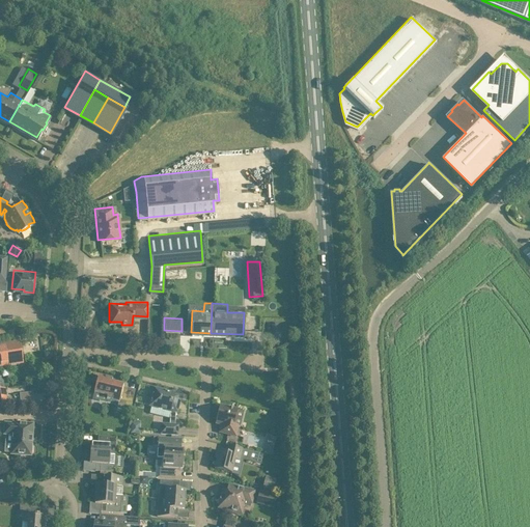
[(18,339),(0,341),(0,361),(21,359),(18,339)]
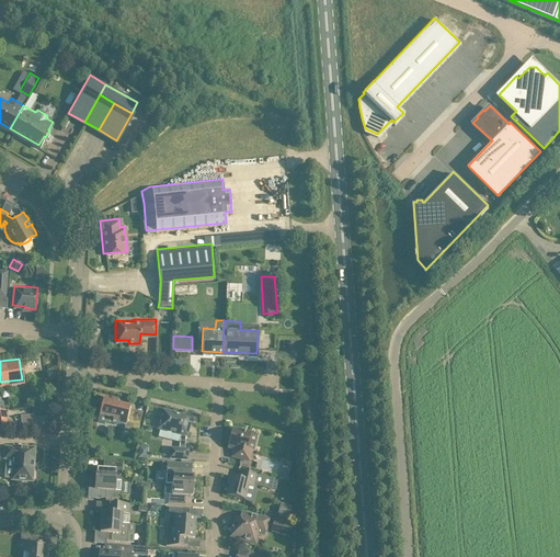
[(123,428),(136,431),(138,421),(126,418),(129,404),(117,400),(117,397),(103,394),(99,411),(112,415),(112,419),(124,421),(123,428)]
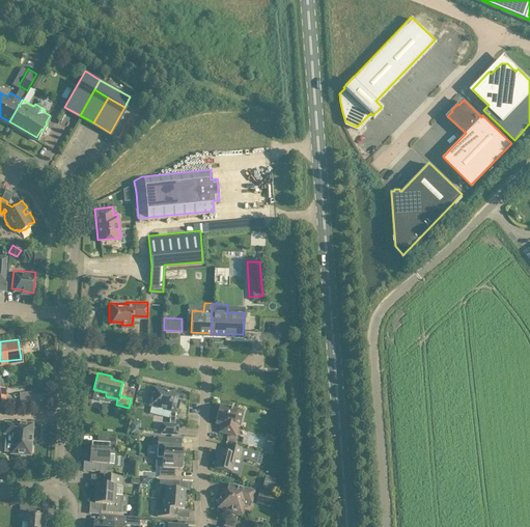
[(177,410),(175,409),(178,398),(176,397),(177,393),(173,392),(174,391),(154,386),(149,403),(170,408),(169,421),(161,421),(160,431),(176,432),(177,410)]
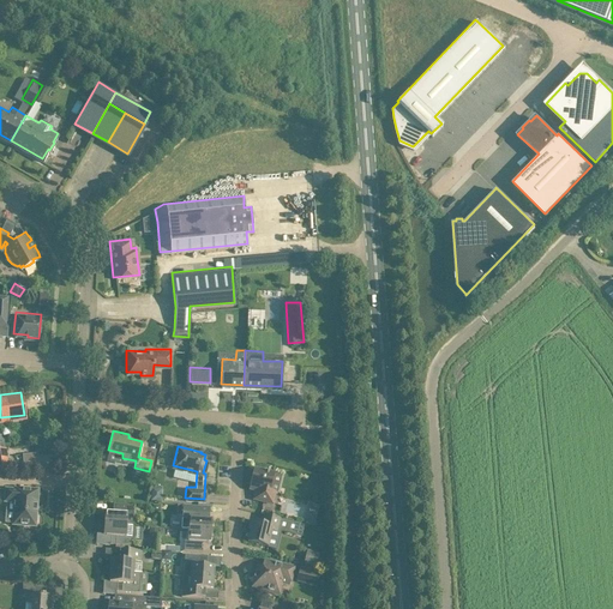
[(53,448),(22,448),(22,460),(53,460),(53,448)]
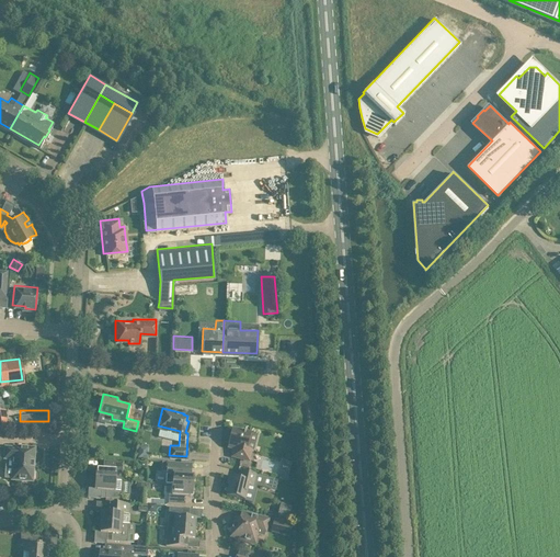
[(231,424),(227,443),(233,445),(231,453),(242,456),(248,457),(251,446),(247,445),(250,430),(247,429),(246,427),(241,425),(239,427),(231,424)]
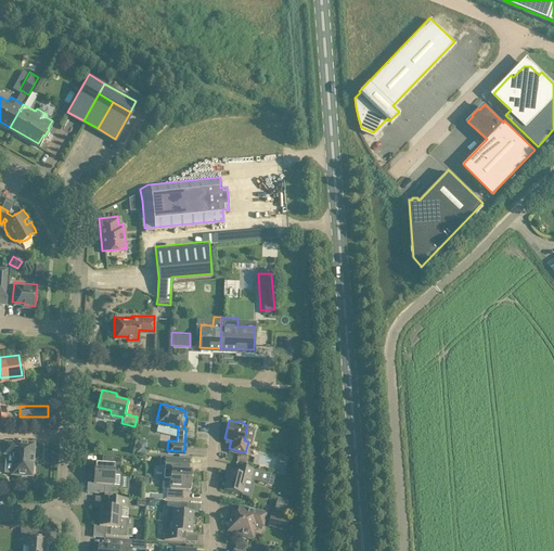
[(145,439),(136,438),(136,450),(144,450),(145,439)]
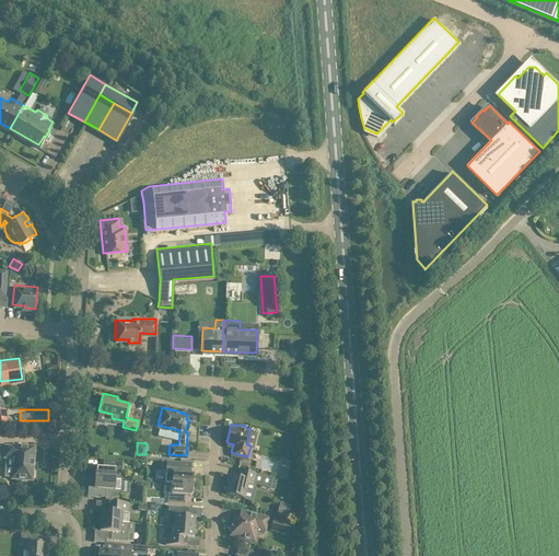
[(4,443),(4,454),(13,454),(11,475),(31,476),(33,444),(22,443),(13,443),(13,444),(4,443)]
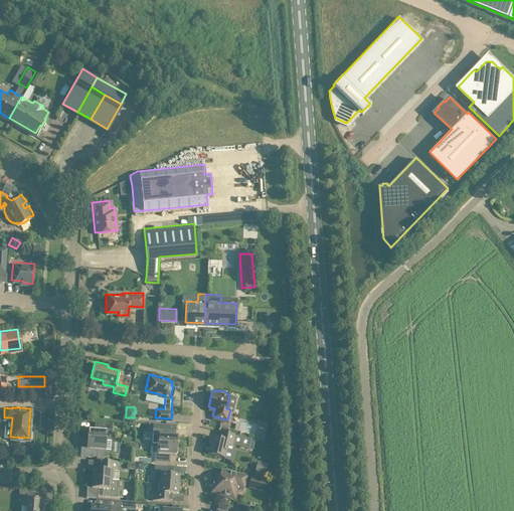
[(264,438),(268,419),(261,418),(257,436),(264,438)]
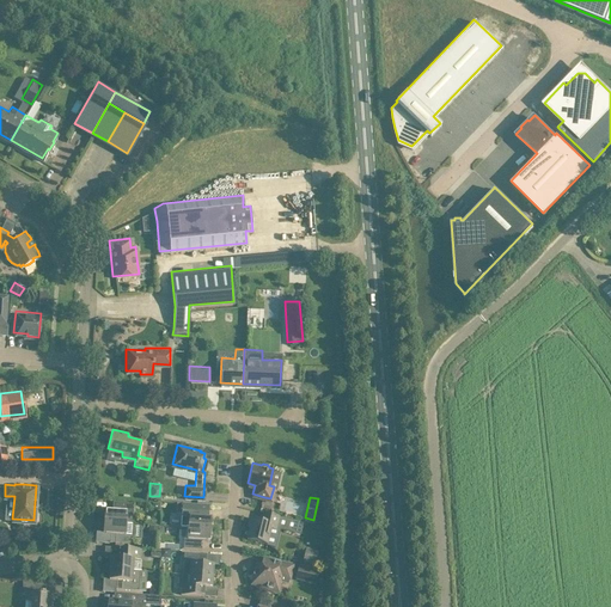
[(104,507),(103,517),(132,520),(134,520),(134,509),(132,509),(133,500),(112,498),(111,507),(104,507)]
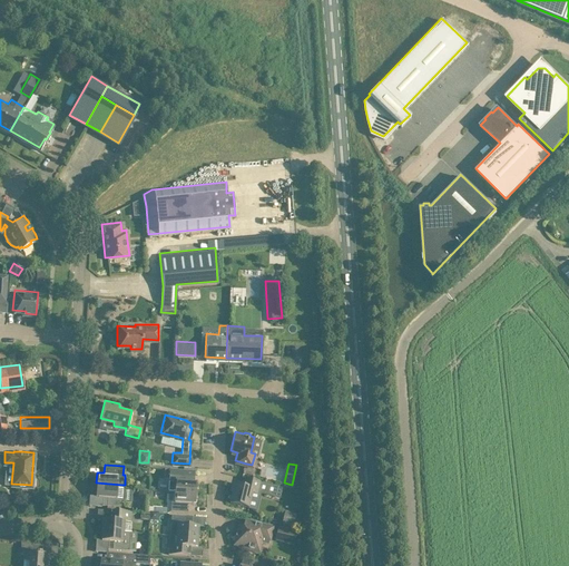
[(167,488),(174,488),(195,490),(196,479),(193,479),(194,468),(169,466),(167,488)]
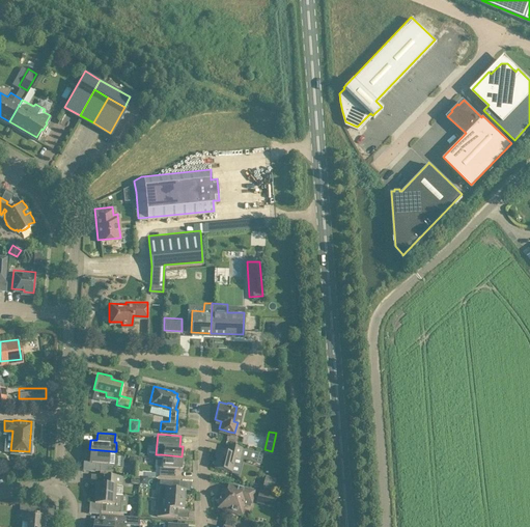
[(216,454),(214,466),(224,468),(230,470),(233,456),(239,459),(240,455),(243,455),(259,460),(261,450),(242,445),(238,444),(227,442),(225,449),(216,447),(214,454),(216,454)]
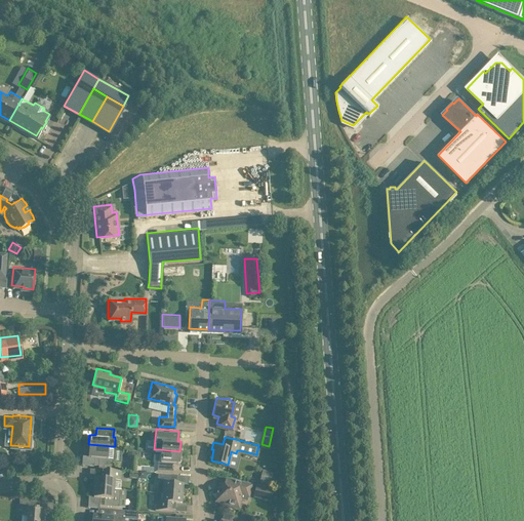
[(113,446),(88,444),(87,454),(94,455),(93,463),(111,464),(113,446)]
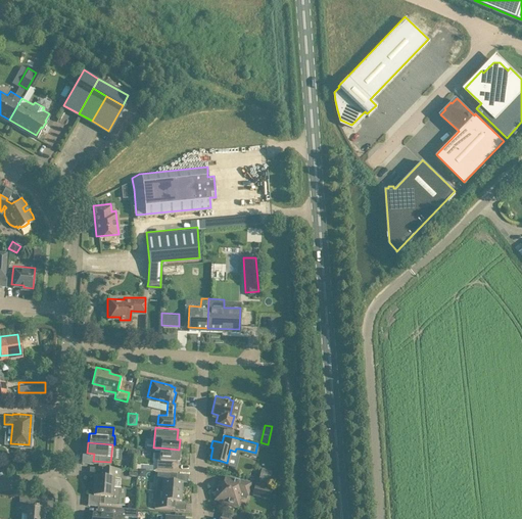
[(179,450),(159,447),(159,458),(156,458),(155,466),(172,467),(172,459),(179,459),(179,450)]
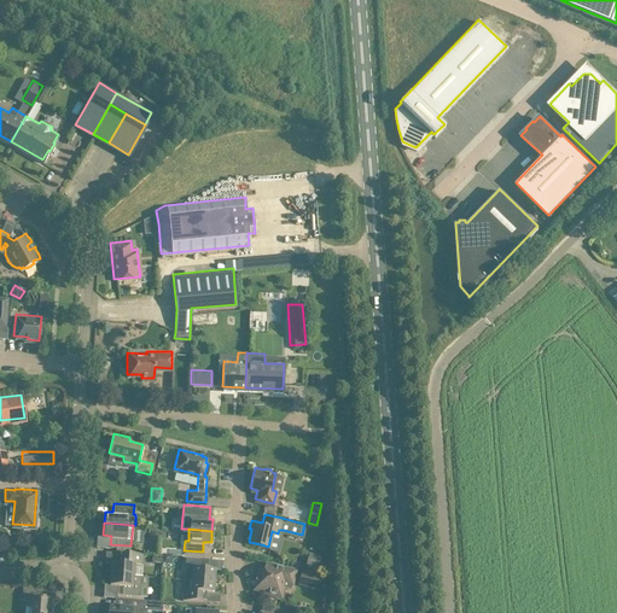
[(304,564),(318,566),(321,552),(308,549),(304,564)]
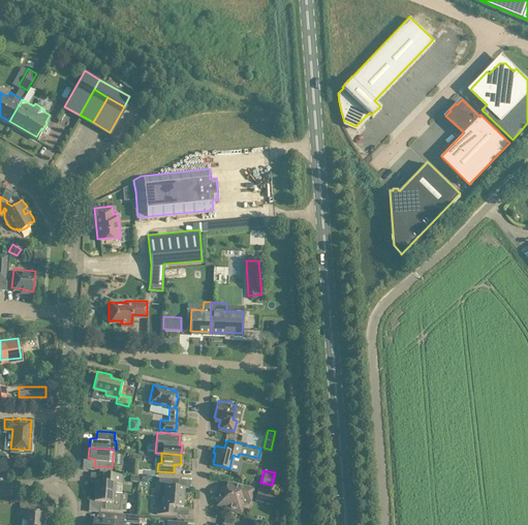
[(138,471),(138,472),(138,480),(147,480),(147,472),(143,471),(138,471)]
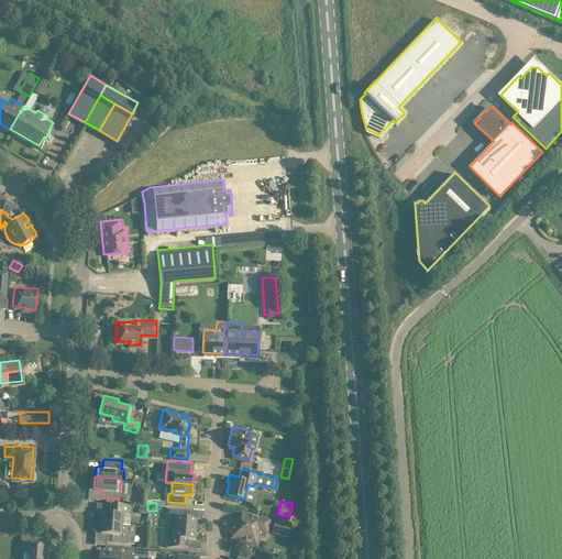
[(101,510),(100,521),(121,522),(122,512),(125,512),(125,505),(120,505),(109,504),(108,511),(101,510)]
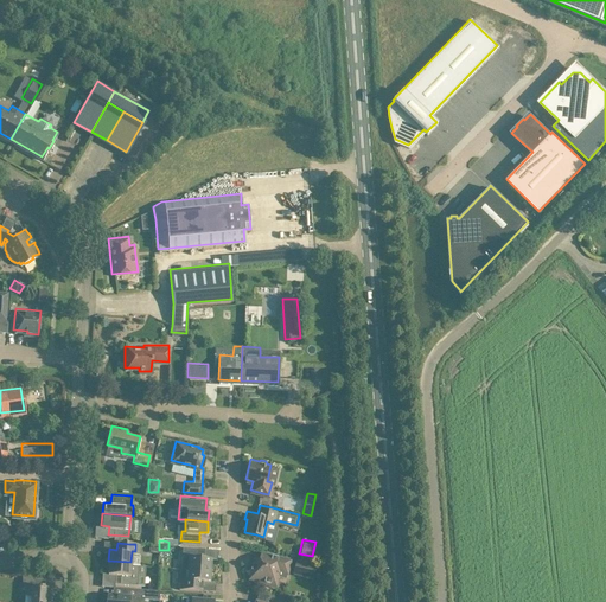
[(182,545),(180,565),(210,568),(211,556),(203,556),(204,546),(192,545),(182,545)]
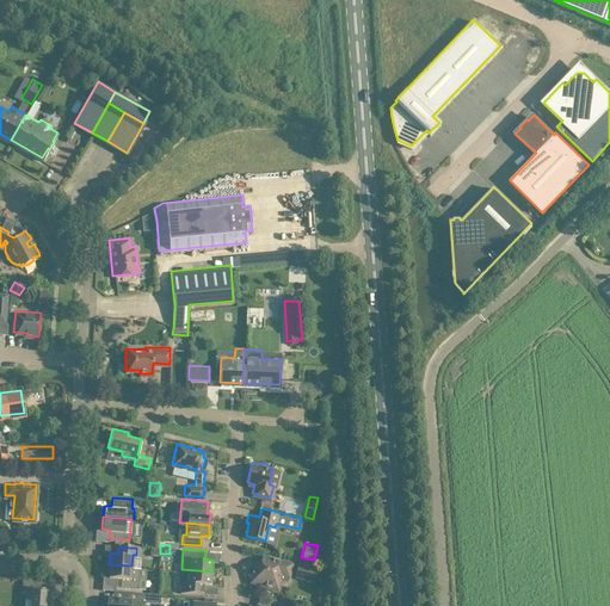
[(251,569),(250,574),(252,576),(251,580),(263,582),(276,586),(278,577),(287,579),(288,574),(291,561),(285,560),(273,557),(271,564),(260,562),(258,561),(257,567),(254,566),(253,568),(251,569)]
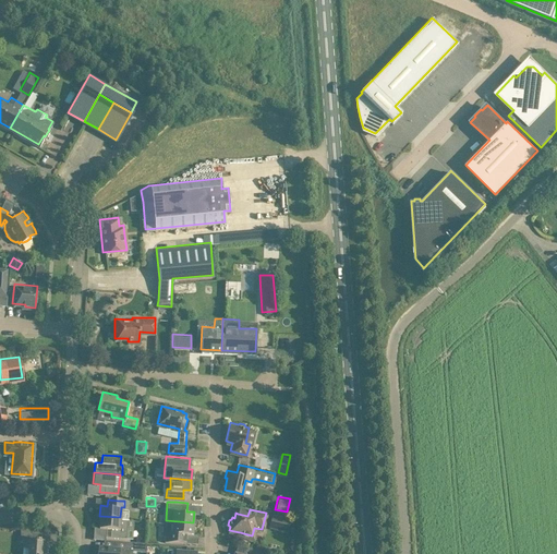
[(270,513),(267,524),(287,529),(289,517),(270,513)]
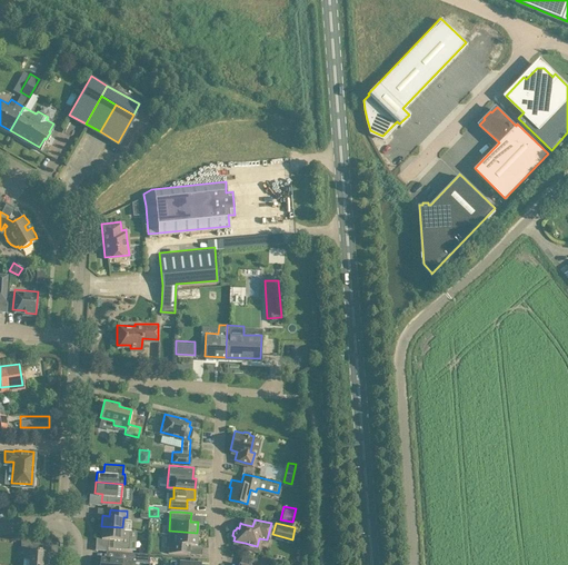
[(122,527),(101,526),(100,536),(108,537),(107,545),(128,546),(129,528),(122,527)]
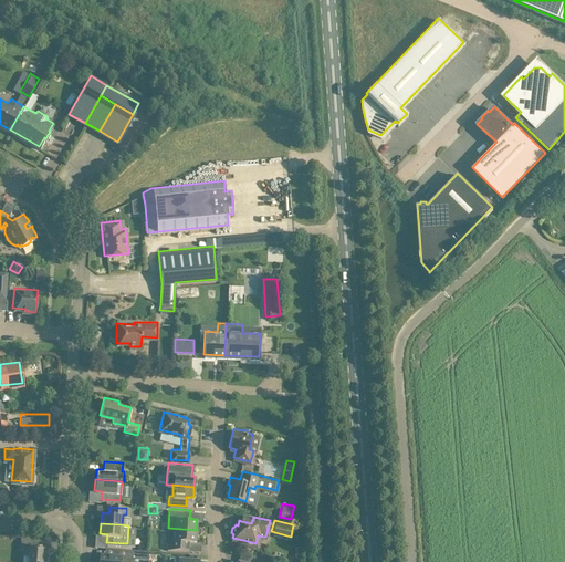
[(196,530),(168,528),(167,534),(166,548),(187,549),(188,540),(195,541),(196,530)]
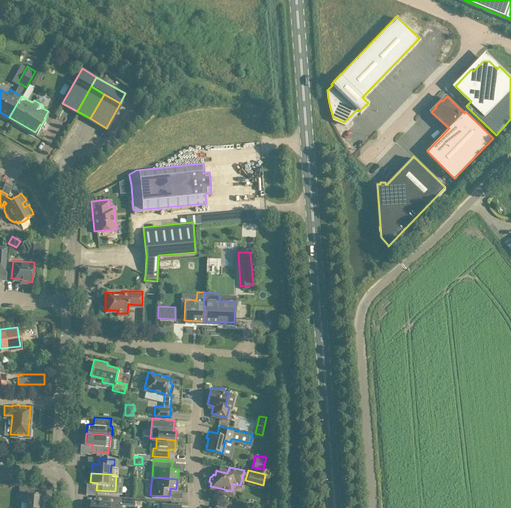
[(26,500),(25,507),(42,507),(43,501),(44,501),(45,494),(37,494),(37,487),(18,486),(18,493),(21,493),(20,499),(26,500)]
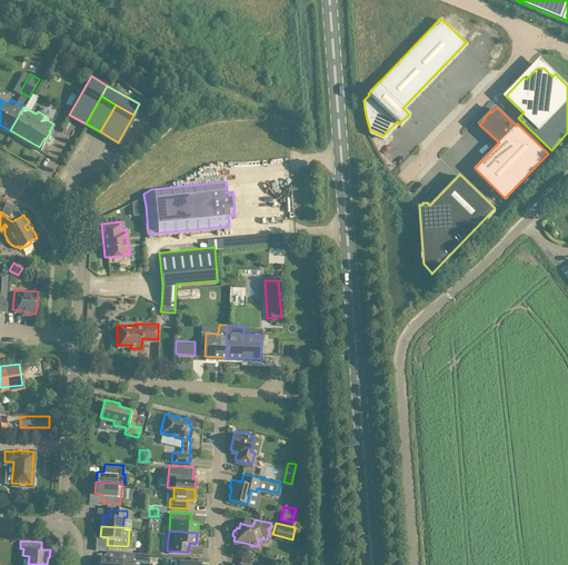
[(99,555),(98,564),(129,564),(131,559),(148,561),(148,558),(149,552),(146,551),(138,551),(127,549),(116,548),(115,556),(110,556),(99,555)]
